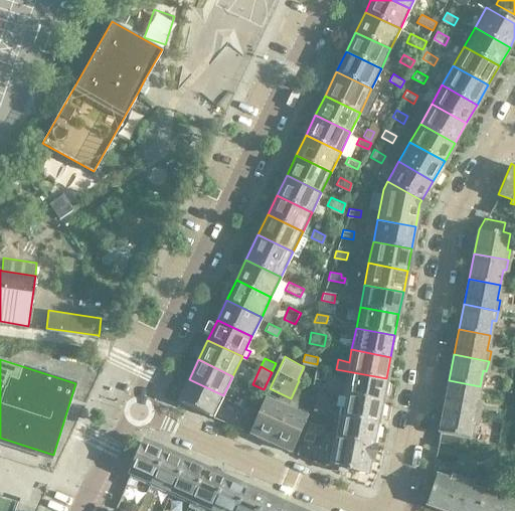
[(324,368),(316,366),(314,378),(322,380),(324,368)]
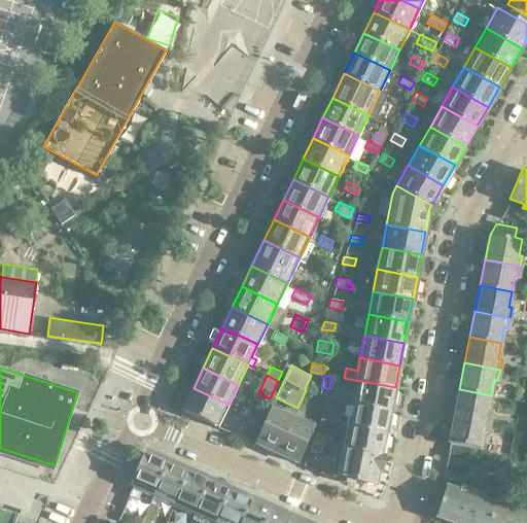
[(355,380),(351,402),(391,410),(395,387),(355,380)]
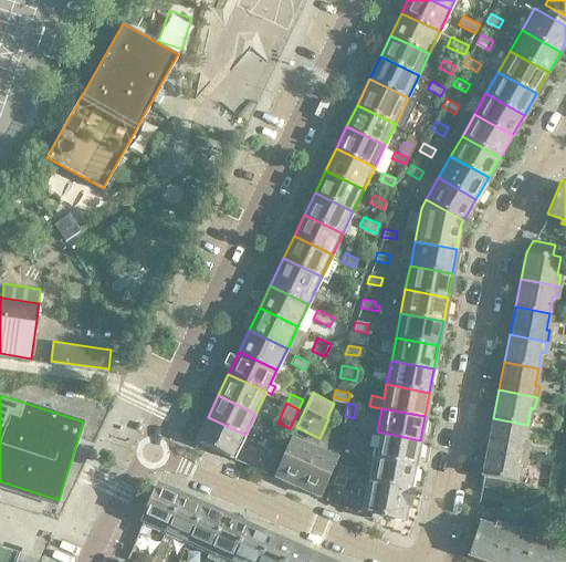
[(208,417),(197,438),(234,456),(245,435),(208,417)]
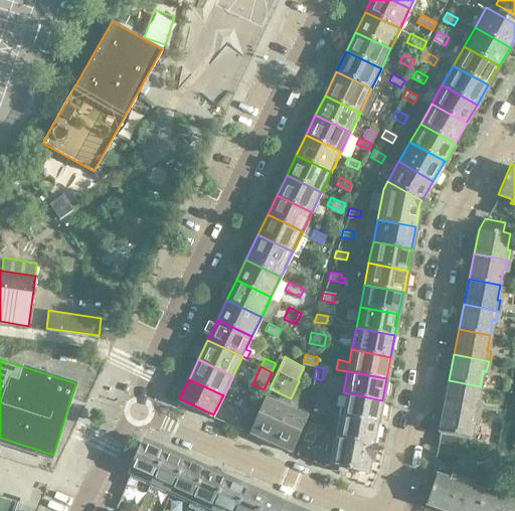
[(449,380),(445,405),(479,412),(481,401),(477,400),(480,386),(449,380)]
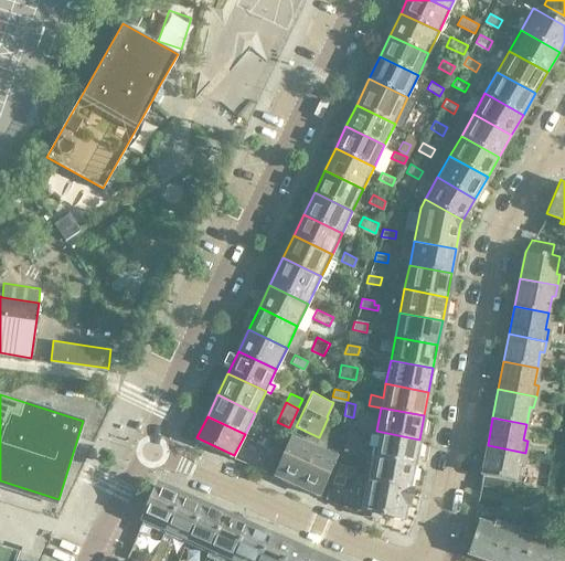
[(348,430),(344,450),(354,451),(358,432),(348,430)]
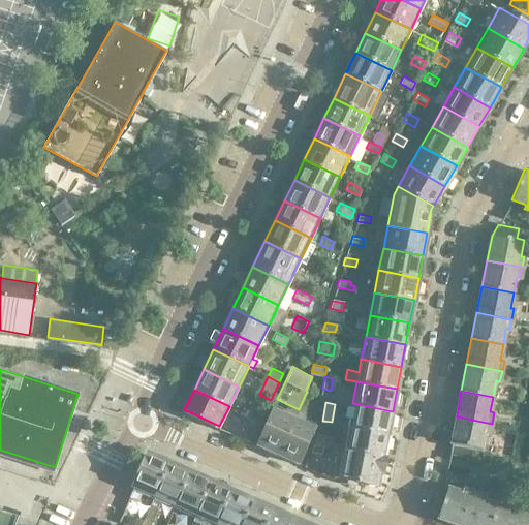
[(352,403),(348,426),(389,434),(393,411),(352,403)]
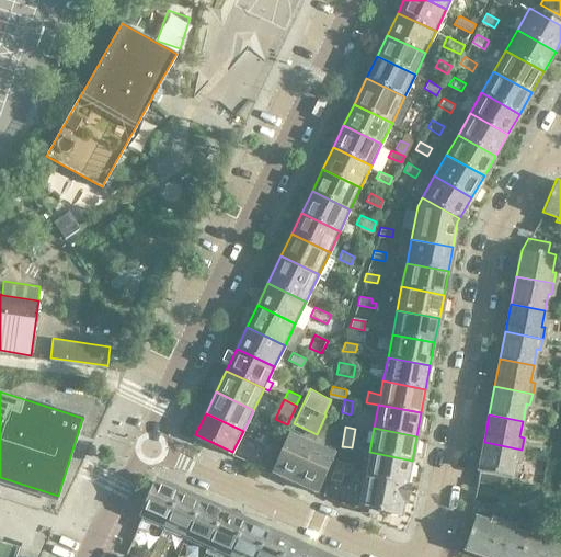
[(311,441),(290,431),(273,470),(295,480),(311,441)]
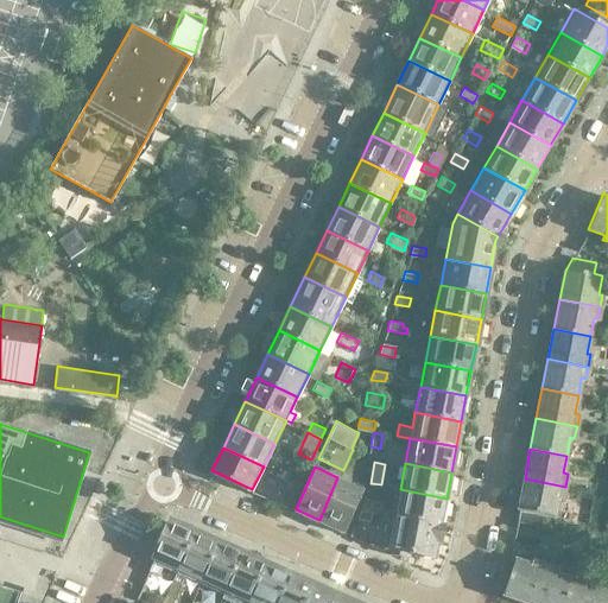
[(285,477),(297,483),(298,484),(303,474),(290,468),(285,477)]
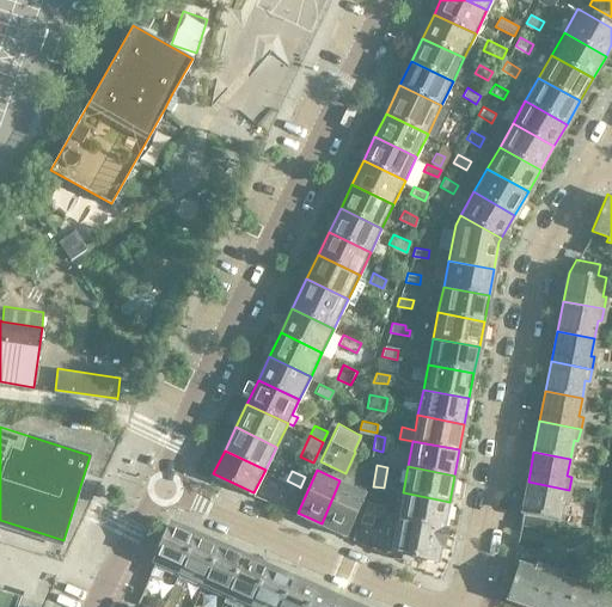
[(346,534),(365,491),(340,480),(322,523),(346,534)]
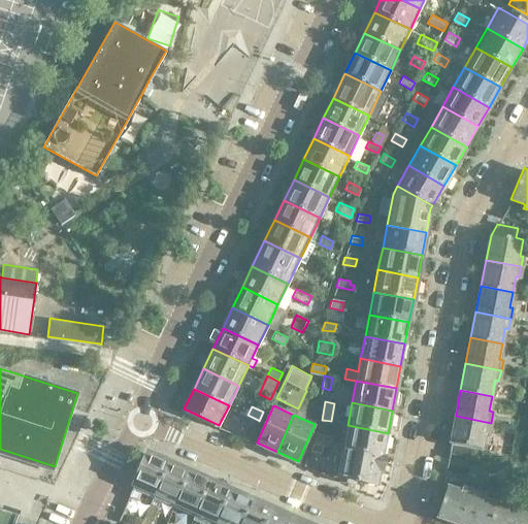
[(451,439),(451,441),(449,451),(473,456),(474,447),(482,448),(485,432),(489,432),(491,423),(456,416),(451,439)]
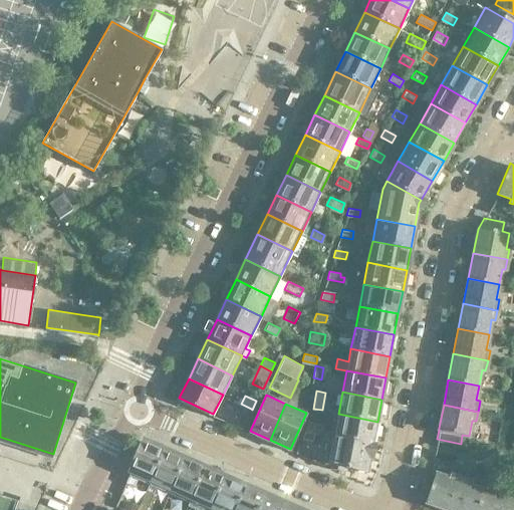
[(241,413),(236,424),(243,427),(248,416),(241,413)]
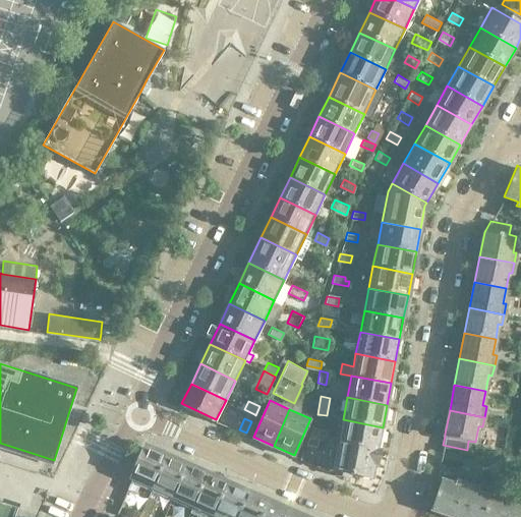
[(343,419),(339,441),(379,449),(383,427),(343,419)]
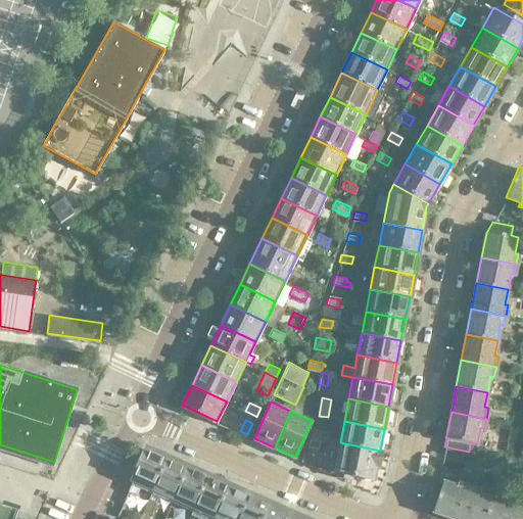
[(311,437),(321,439),(327,440),(329,430),(315,427),(311,437)]
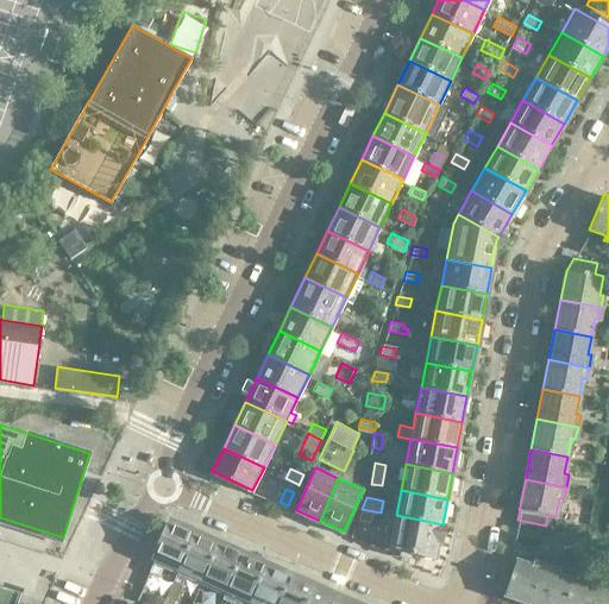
[(374,511),(362,509),(357,520),(371,521),(374,511)]
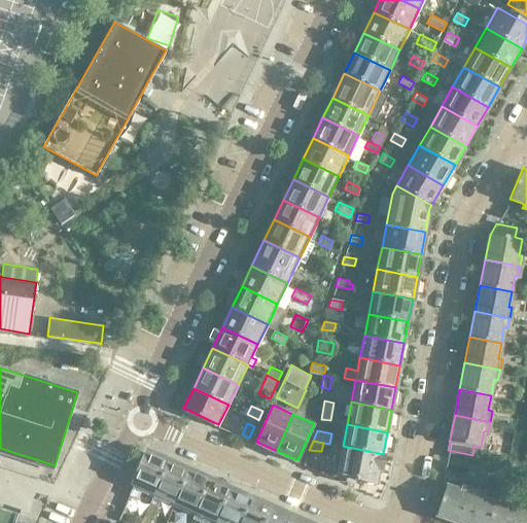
[(325,465),(324,472),(336,474),(378,482),(383,454),(343,446),(343,447),(341,446),(337,467),(325,465)]
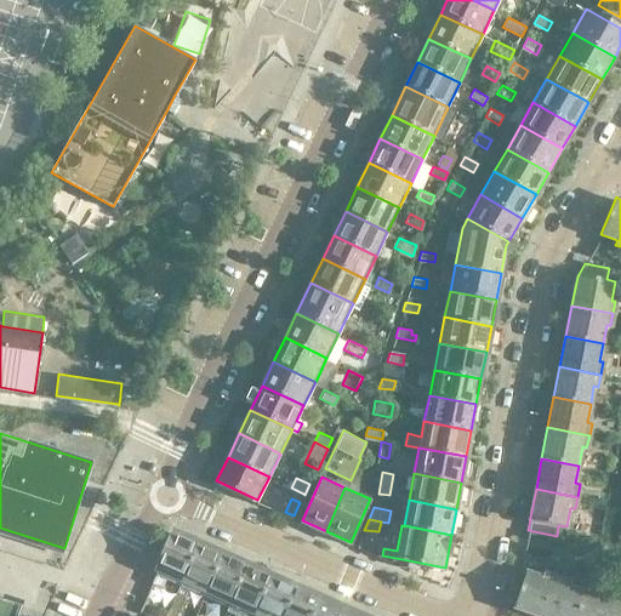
[(174,530),(153,580),(163,583),(166,576),(180,581),(198,541),(174,530)]
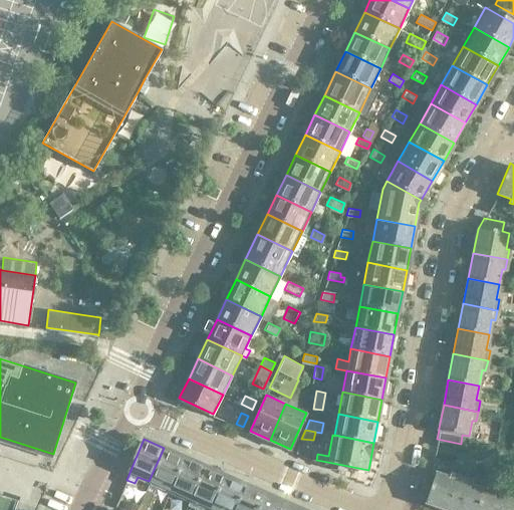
[(139,506),(137,509),(145,509),(156,484),(170,490),(184,457),(164,448),(149,481),(139,506)]
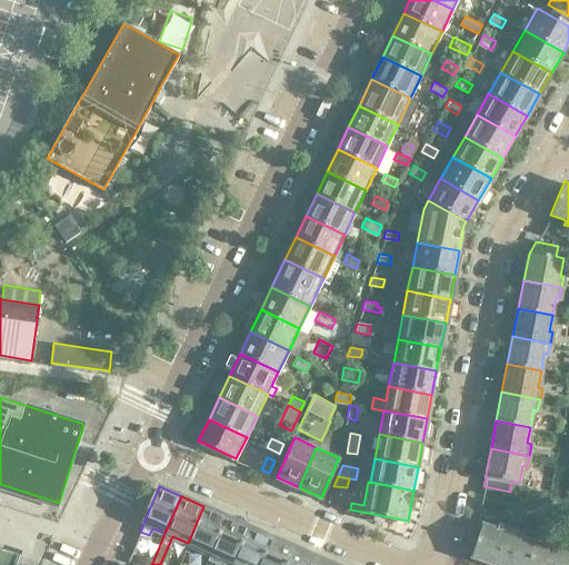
[(203,506),(188,543),(210,553),(226,516),(203,506)]
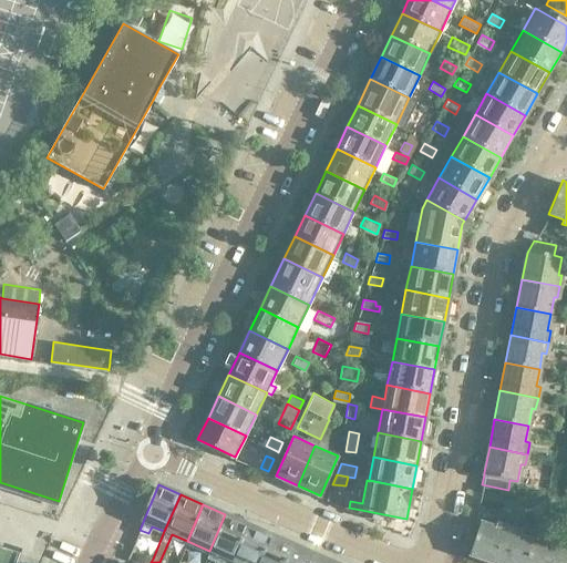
[(225,514),(209,551),(230,561),(247,524),(225,514)]
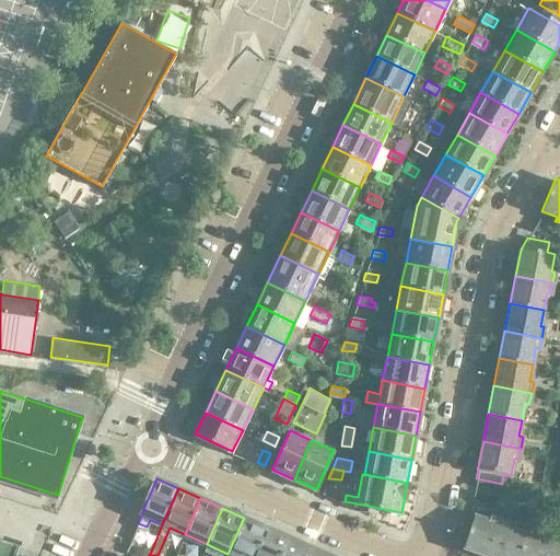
[(474,514),(474,516),(463,547),(490,555),(502,520),(491,517),(490,520),(474,514)]
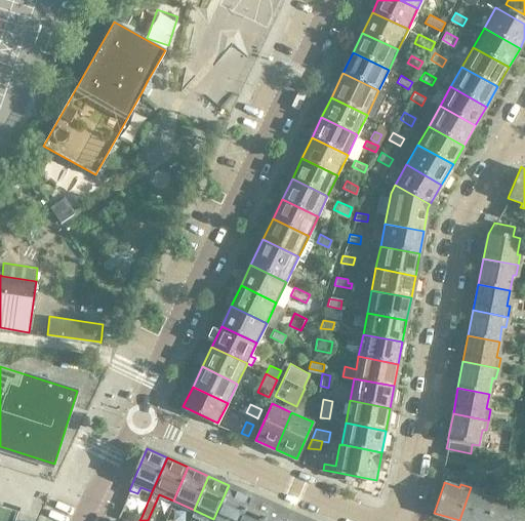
[(229,485),(213,519),(217,520),(237,520),(249,494),(229,485)]
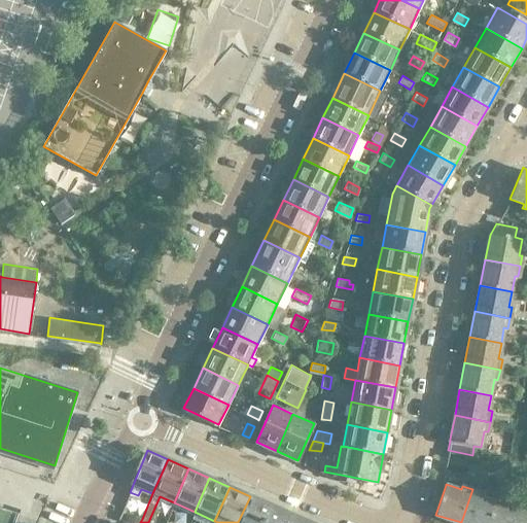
[(472,489),(461,522),(488,522),(496,500),(482,496),(483,493),(472,489)]
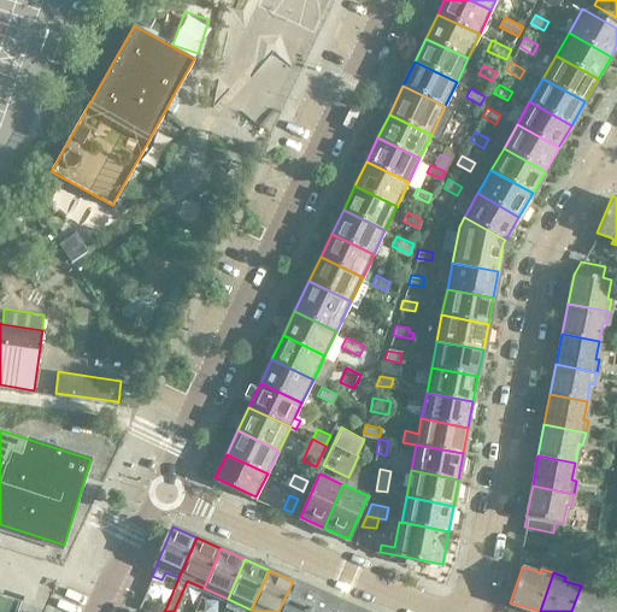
[(307,611),(317,590),(293,581),(278,611),(307,611)]
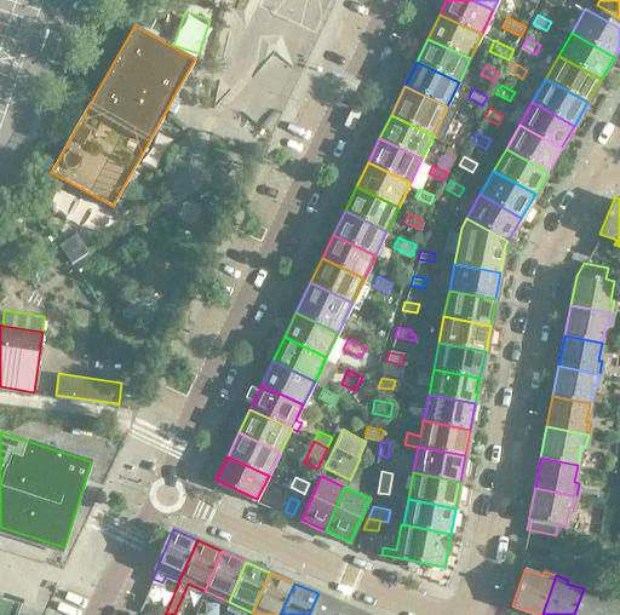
[(584,588),(574,614),(607,614),(615,595),(603,591),(601,595),(584,588)]
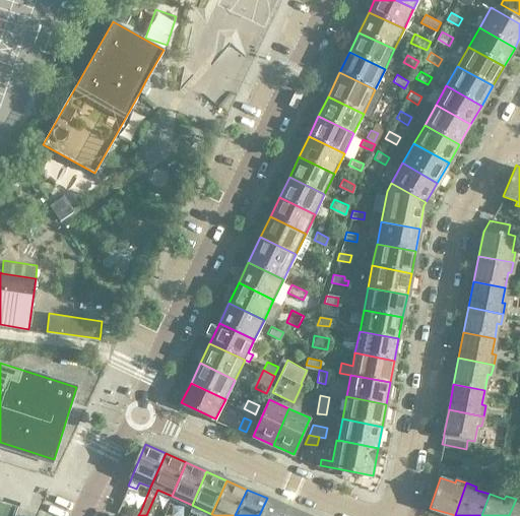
[(283,515),(288,508),(267,498),(259,515),(283,515)]
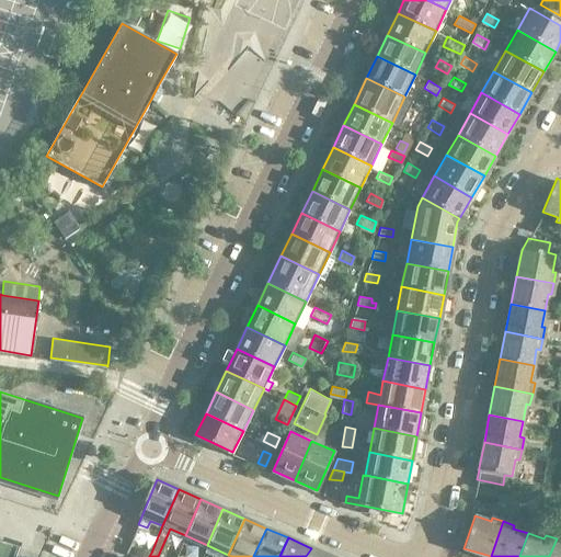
[(560,556),(560,540),(557,538),(549,556),(560,556)]
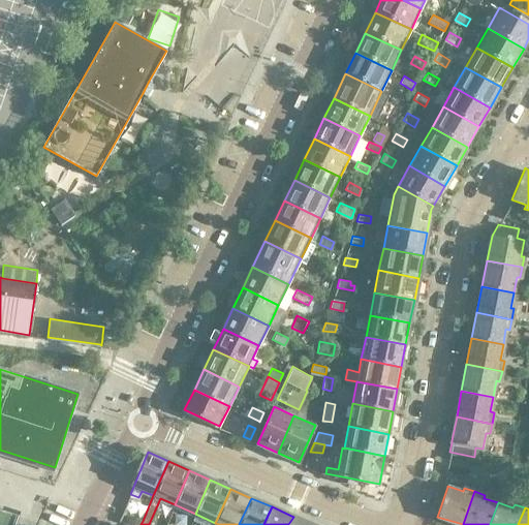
[(133,524),(141,524),(143,521),(129,515),(126,522),(133,524)]
